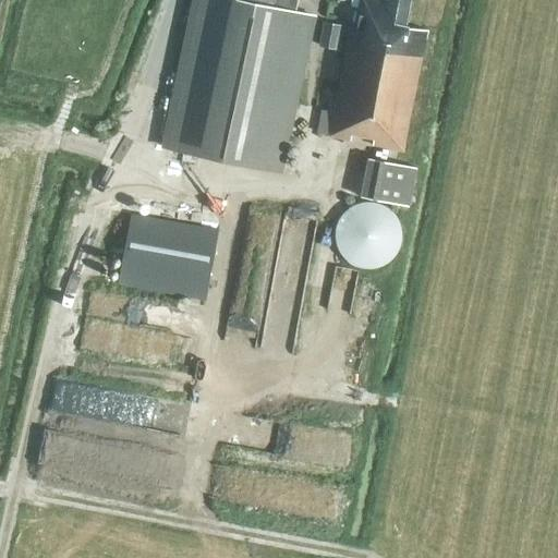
[(194,0),(162,150),(278,173),(310,16),(292,13),(294,0),(194,0)]
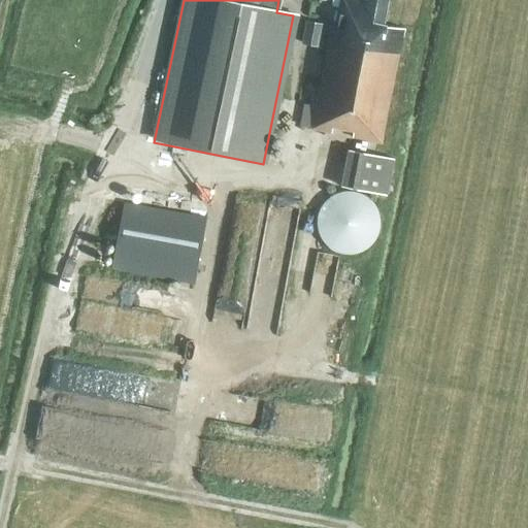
[(404,31),(384,26),(389,0),(365,0),(365,3),(352,0),(340,0),(334,33),(331,33),(311,131),(318,132),(317,136),(322,137),(323,133),(332,135),(333,129),(353,133),(352,138),(382,144),(404,31)]
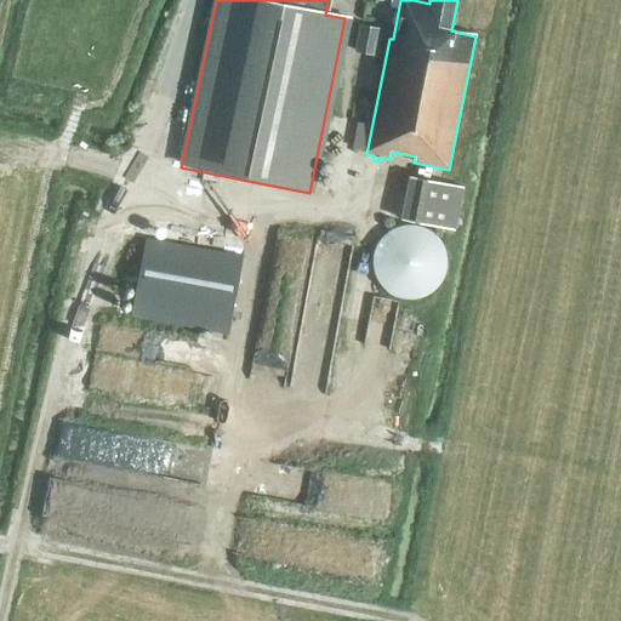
[(374,56),(380,26),(363,22),(357,52),(374,56)]
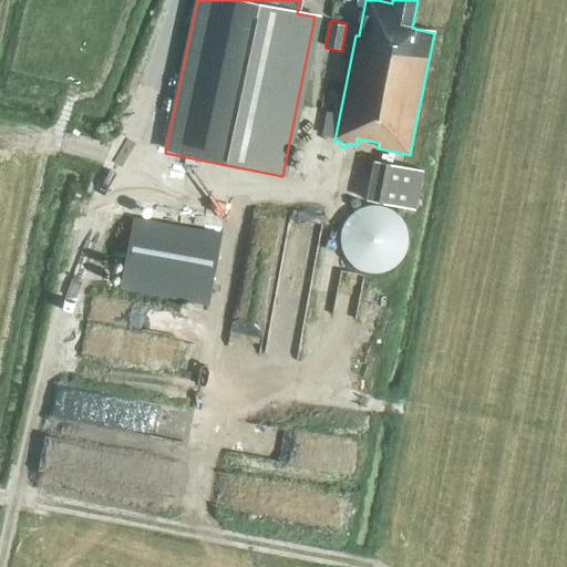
[(423,172),(373,162),(366,202),(415,212),(423,172)]
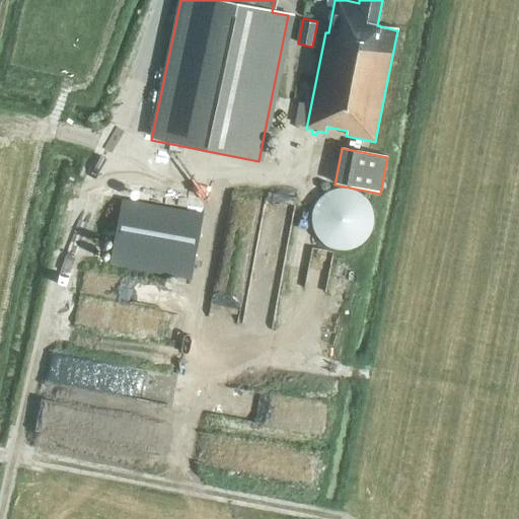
[(331,252),(357,251),(374,233),(374,209),(356,190),(331,191),(313,207),(312,232),(331,252)]
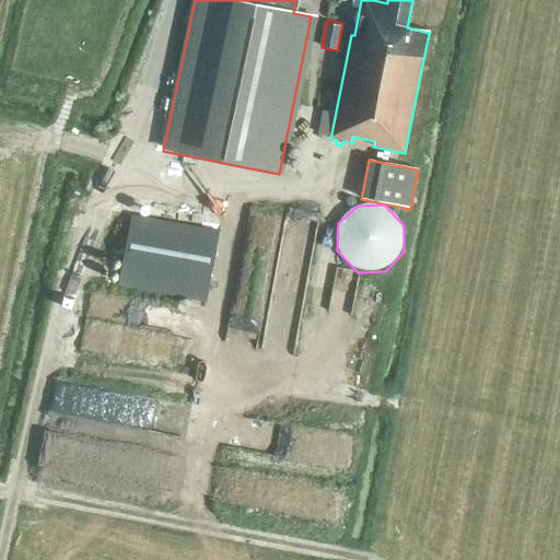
[(206,300),(220,231),(133,214),(119,283),(206,300)]
